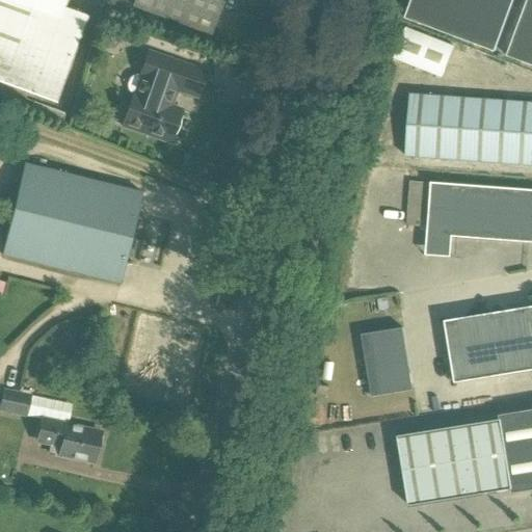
[(0,0),(0,82),(56,103),(88,17),(64,8),(67,0),(0,0)]
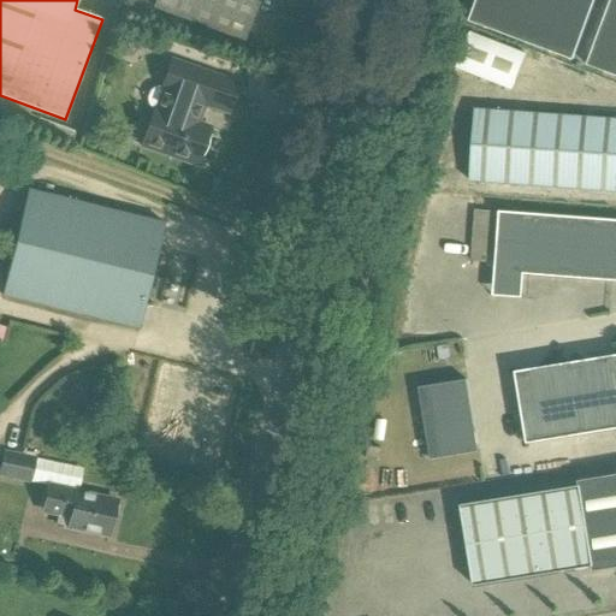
[(243,42),(258,0),(155,0),(152,10),(243,42)]
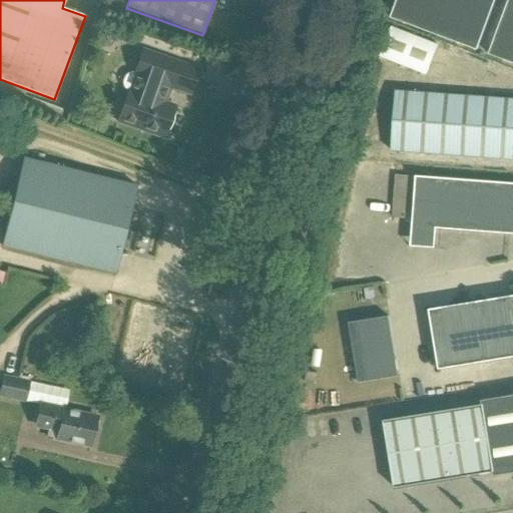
[(473,48),(491,0),(400,0),(393,19),(473,48)]
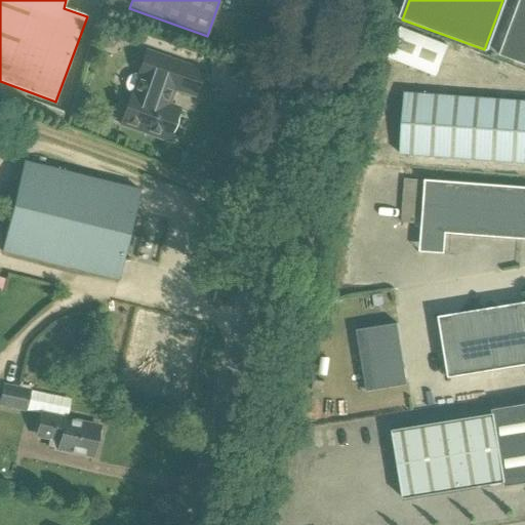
[(524,65),(524,0),(521,0),(500,55),(524,65)]
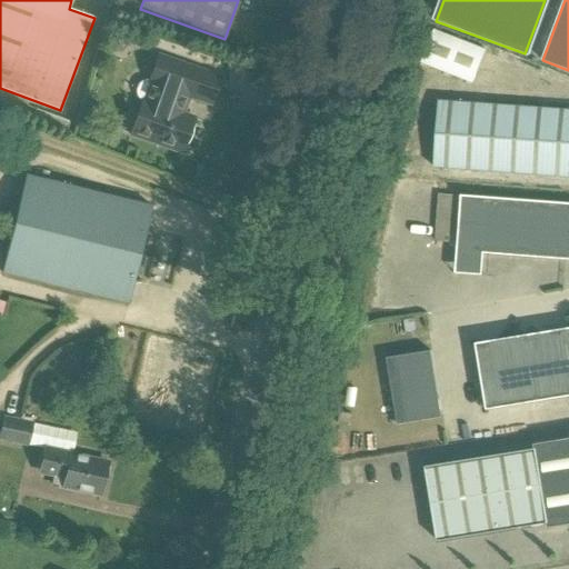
[(432,30),(419,63),(471,85),(485,50),(432,30)]
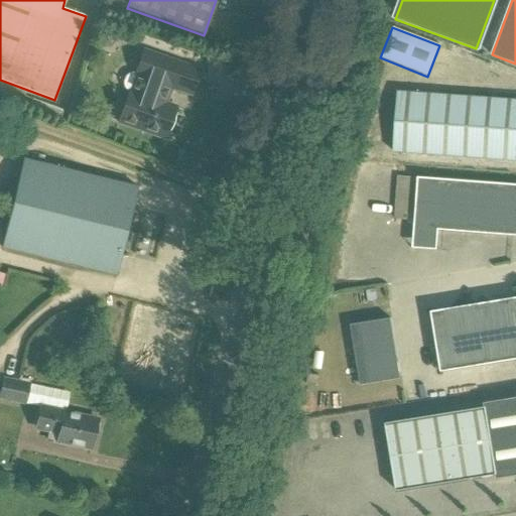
[(191,96),(201,71),(144,50),(136,74),(135,74),(133,74),(131,74),(130,75),(128,76),(127,77),(126,78),(125,80),(124,82),(124,83),(124,85),(124,87),(125,88),(126,90),(127,91),(128,92),(130,93),(119,123),(165,139),(167,132),(169,133),(172,130),(173,126),(175,123),(175,119),(176,115),(174,115),(176,107),(166,103),(172,88),(191,96)]
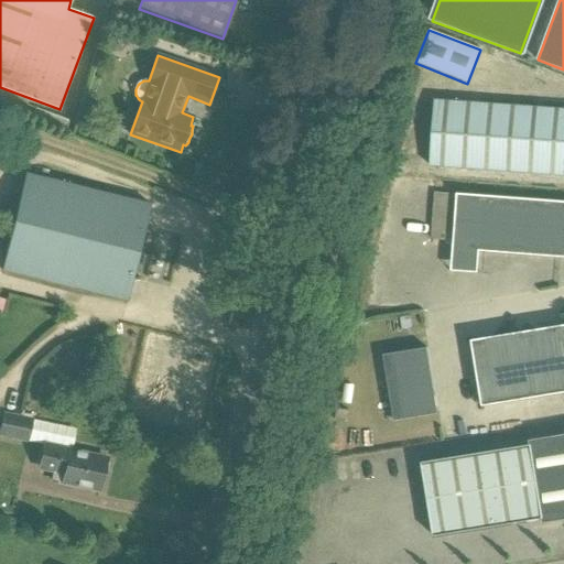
[(563,175),(563,109),(435,100),(431,166),(563,175)]
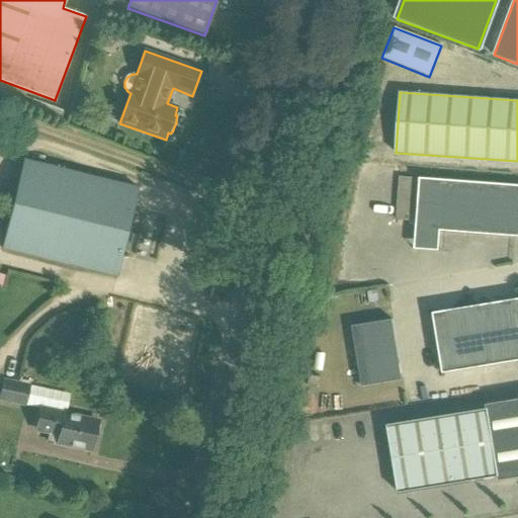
[(117,277),(138,189),(21,162),(1,249),(117,277)]
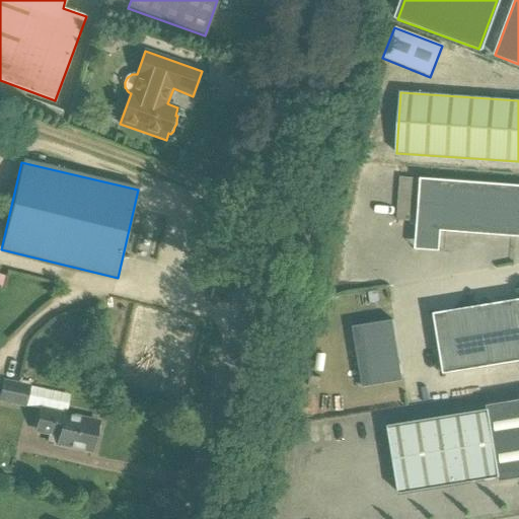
[(518,186),(421,178),(418,229),(518,236),(518,186)]
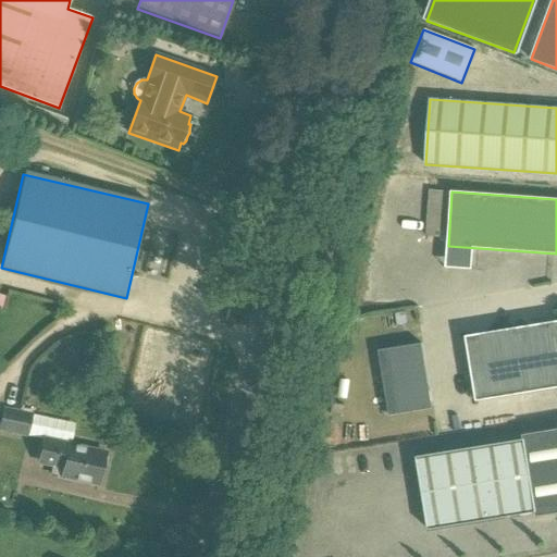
[(556,321),(467,336),(477,401),(556,387),(556,321)]
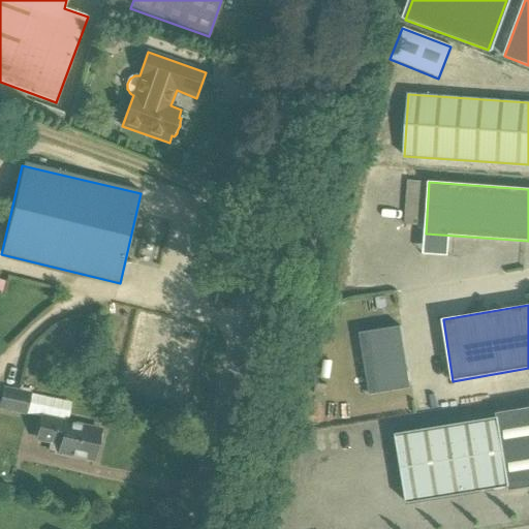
[(370,396),(410,389),(400,327),(360,334),(370,396)]
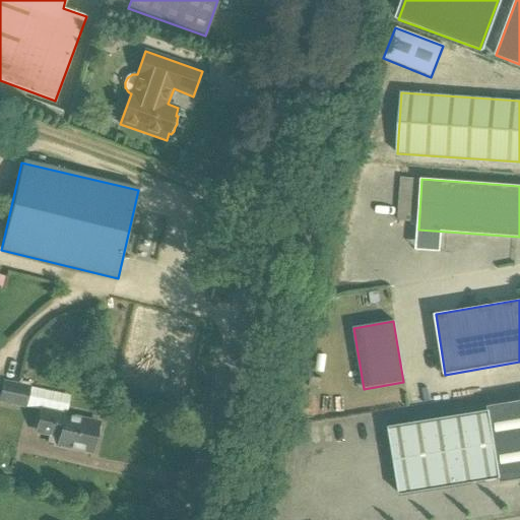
[(0,403),(25,408),(29,388),(2,382),(0,391),(0,403)]
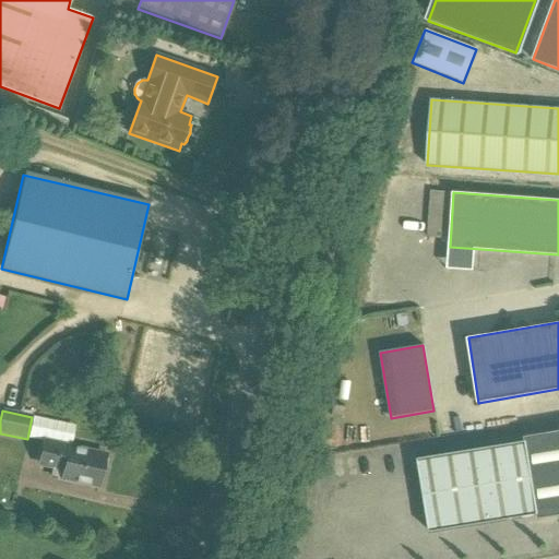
[(430,532),(537,514),(558,510),(558,435),(525,441),(417,459),(430,532)]
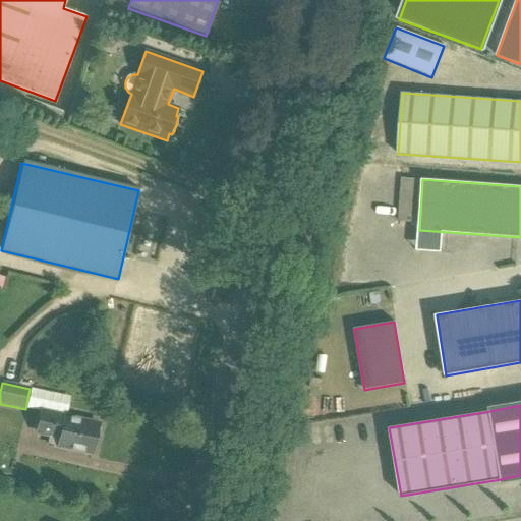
[(40,413),(36,435),(49,438),(59,440),(58,446),(92,453),(98,425),(60,417),(40,413)]
